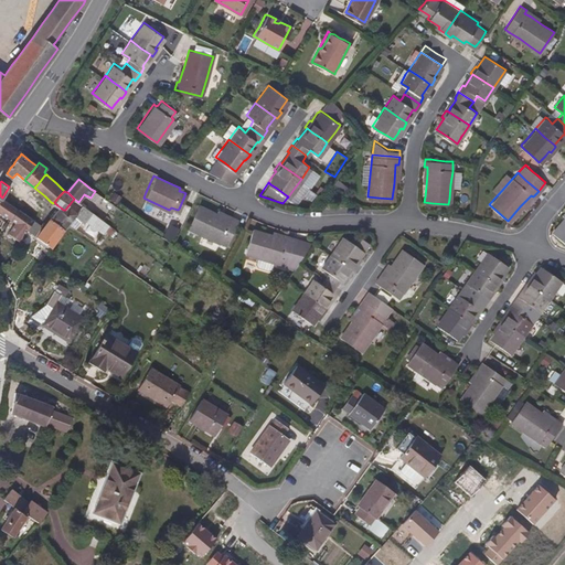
[(23,211),(8,201),(2,198),(0,195),(0,211),(10,219),(16,222),(8,233),(20,242),(24,228),(28,231),(30,227),(32,223),(35,219),(23,211)]
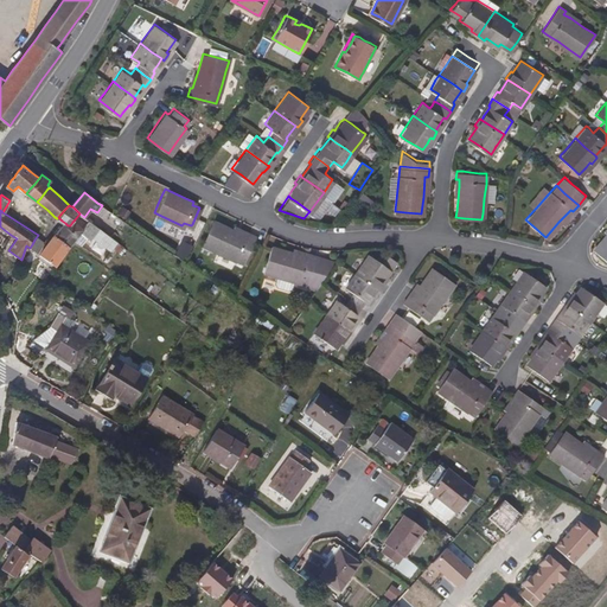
[(247,253),(254,236),(255,234),(248,231),(246,234),(242,231),(228,225),(211,218),(206,229),(200,242),(215,248),(224,253),(243,261),(247,253)]
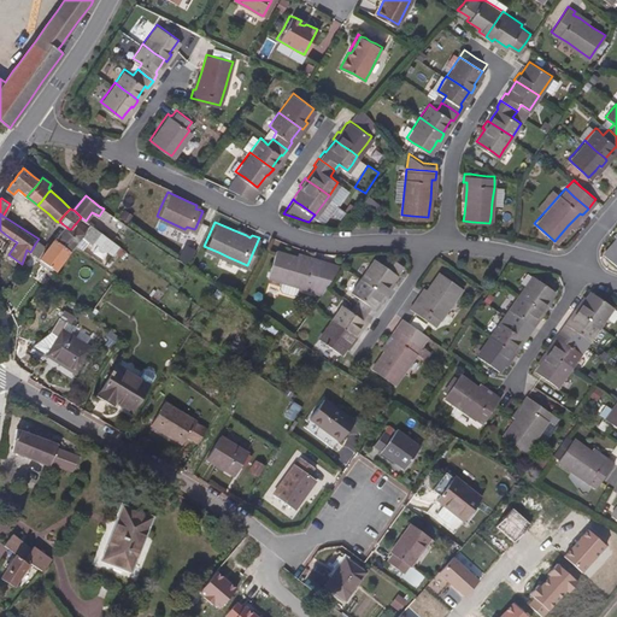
[(76,242),(84,234),(86,230),(82,228),(76,223),(74,225),(71,229),(69,229),(64,228),(60,231),(57,236),(58,238),(59,239),(60,240),(64,245),(70,250),(76,242)]
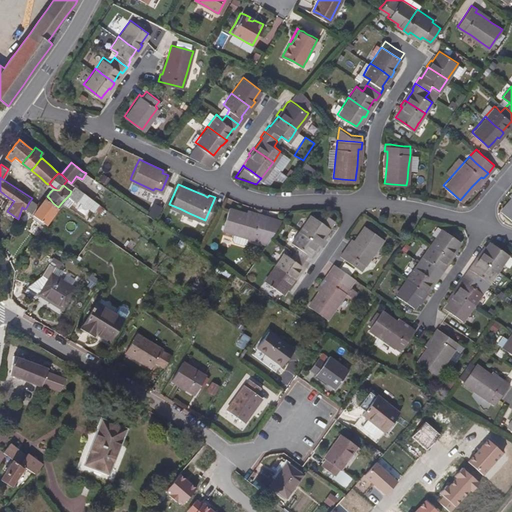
[(79,195),(83,191),(75,186),(74,187),(71,190),(71,191),(70,194),(75,198),(76,199),(77,198),(79,195)]
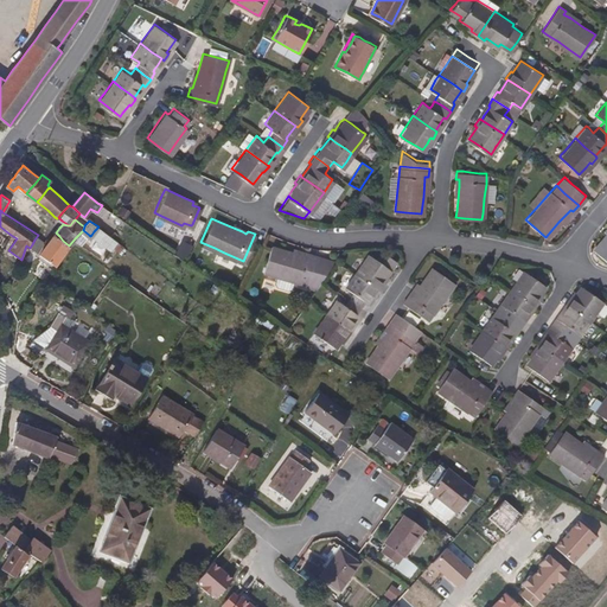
[(606,225),(600,232),(589,246),(594,250),(606,261),(606,225)]
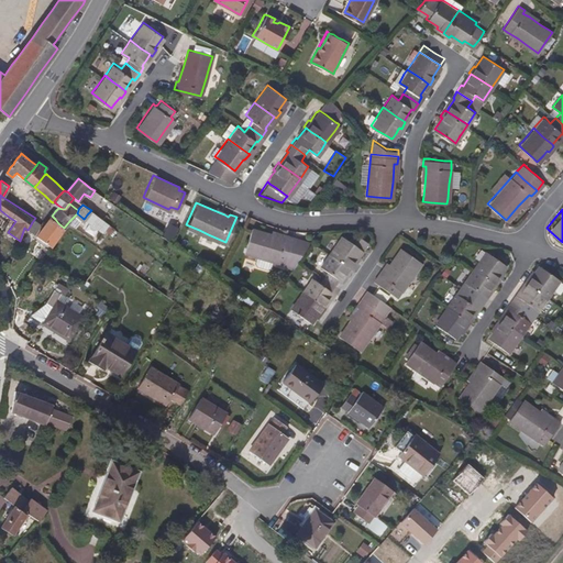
[(108,223),(98,216),(91,210),(87,214),(85,218),(90,222),(102,231),(105,229),(108,223)]
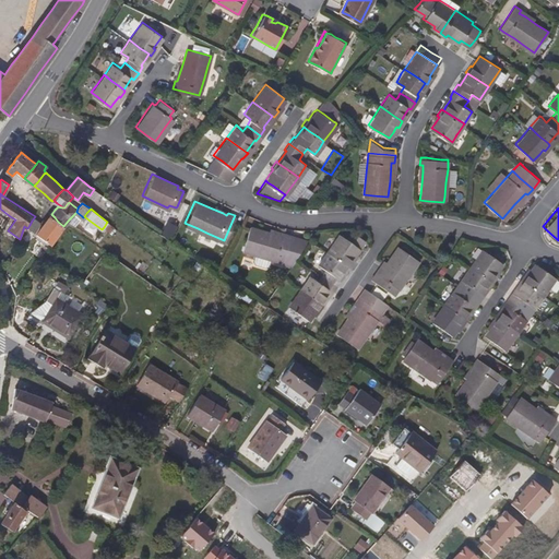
[(63,226),(58,222),(55,217),(54,216),(52,215),(51,214),(50,216),(48,218),(46,221),(44,224),(40,228),(39,232),(37,233),(37,234),(42,237),(46,239),(50,242),(52,240),(56,235),(59,232),(63,226)]
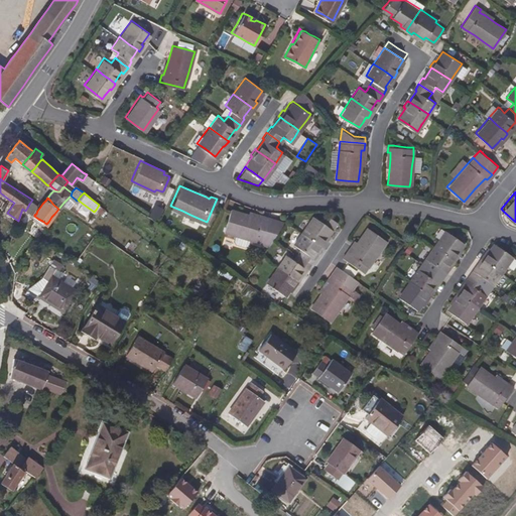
[(33,213),(38,205),(32,200),(29,204),(27,208),(25,211),(27,211),(30,212),(33,213)]
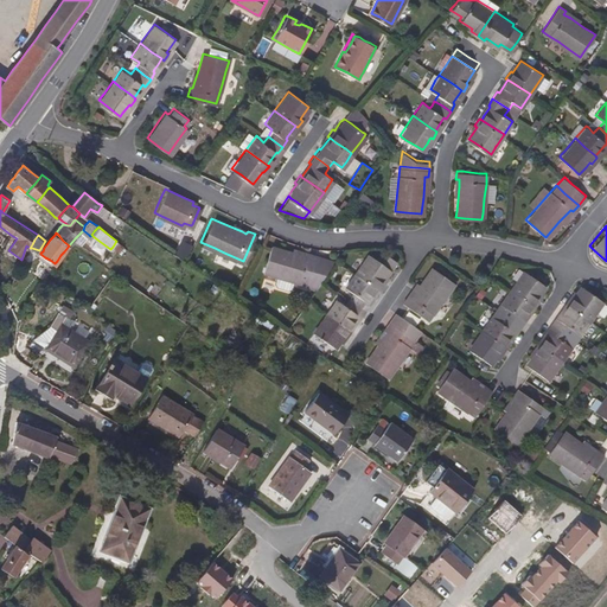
[(326,269),(331,262),(333,259),(321,255),(306,251),(305,254),(281,247),(270,243),(264,262),(262,269),(287,278),(301,281),(306,282),(306,283),(311,287),(312,288),(313,287),(314,286),(315,283),(318,281),(320,278),(323,274),(326,269)]
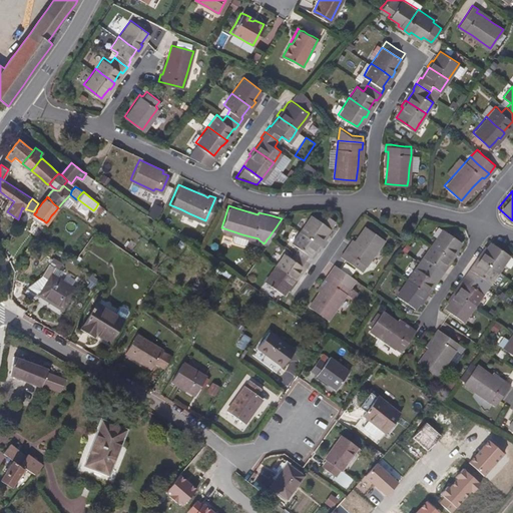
[(328,227),(334,218),(332,217),(327,213),(321,213),(319,214),(316,218),(314,216),(310,213),(309,215),(303,223),(299,229),(306,234),(317,242),(319,244),(321,240),(323,238),(321,236),(323,234),(328,227)]
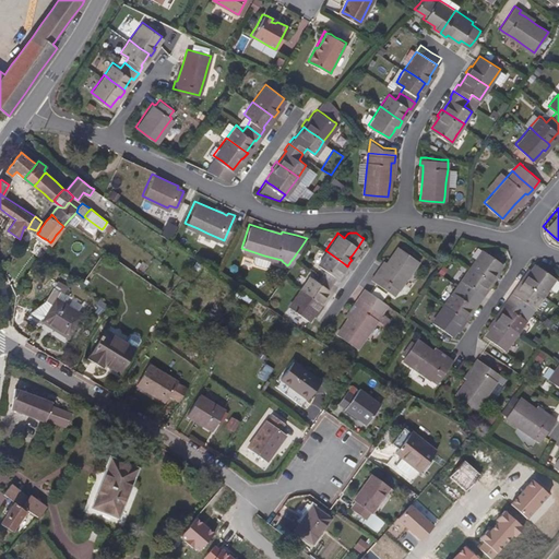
[(403,278),(409,269),(416,259),(412,256),(396,245),(389,256),(380,266),(377,272),(375,272),(373,273),(369,277),(370,278),(376,283),(392,294),(399,285),(403,278)]
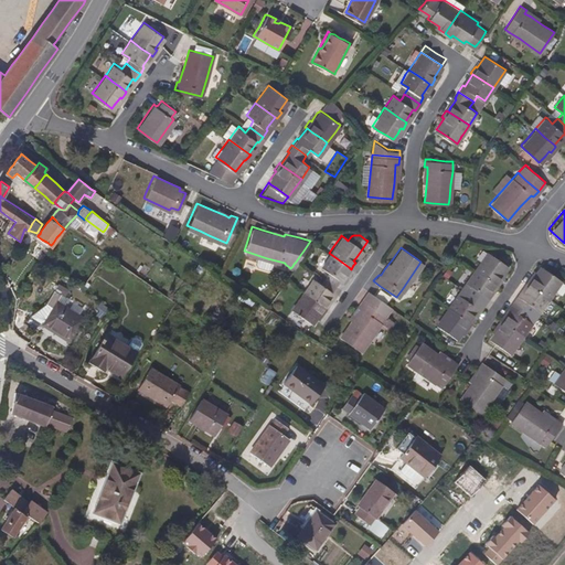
[(500,274),(507,266),(499,260),(487,252),(484,254),(479,260),(473,268),(482,276),(488,279),(490,281),(493,284),(494,285),(497,283),(500,278),(498,277),(500,274)]
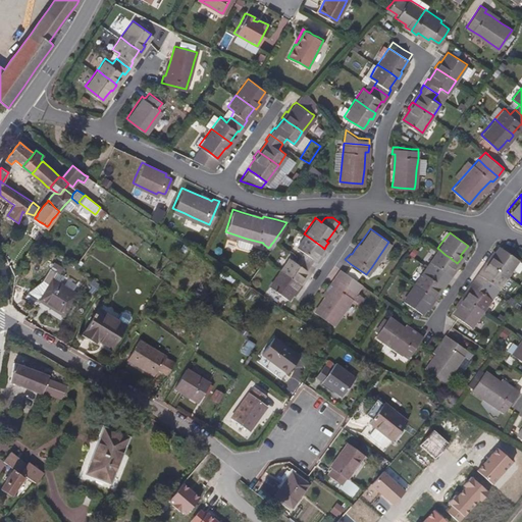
[(319,251),(322,247),(311,239),(304,233),(299,241),(295,246),(302,251),(299,256),(312,266),(316,260),(314,258),(315,258),(316,256),(319,251)]
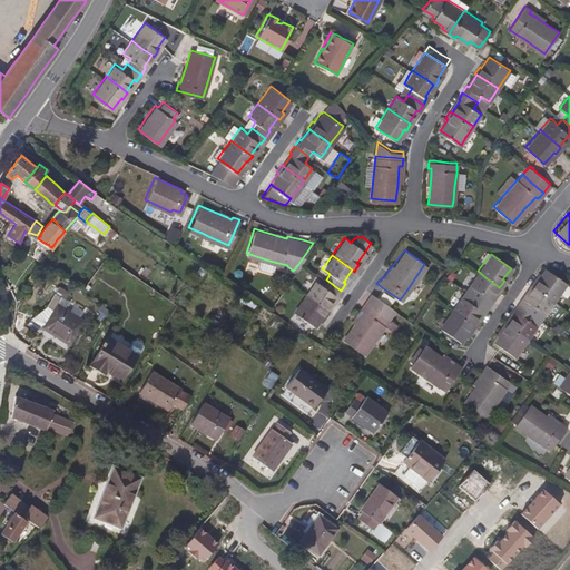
[(551,301),(564,283),(543,268),(542,269),(536,279),(533,278),(528,285),(530,286),(551,301)]
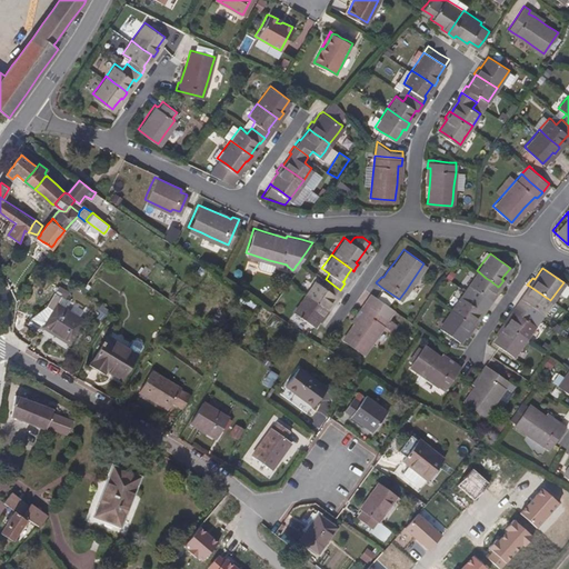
[(493,290),(497,286),(493,283),(491,281),(486,278),(477,270),(475,275),(471,279),(468,283),(469,285),(471,286),(472,287),(475,288),(476,289),(473,292),(471,295),(486,305),(490,299),(488,298),(493,290)]
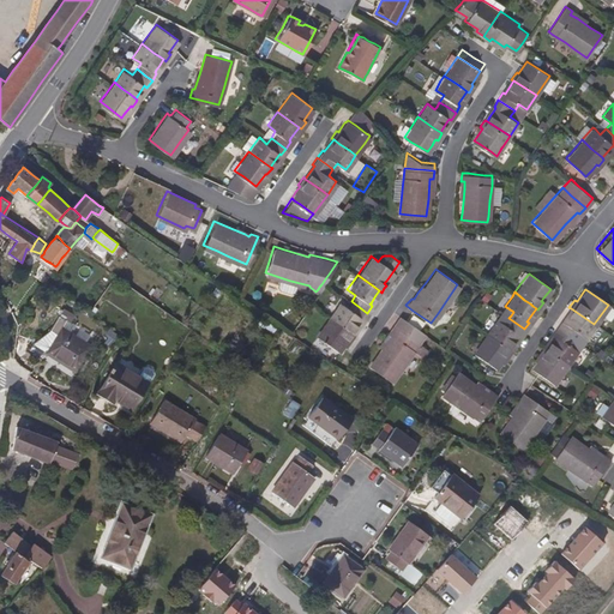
[(351,330),(360,318),(362,319),(367,313),(351,301),(347,307),(345,306),(338,301),(330,314),(351,330)]
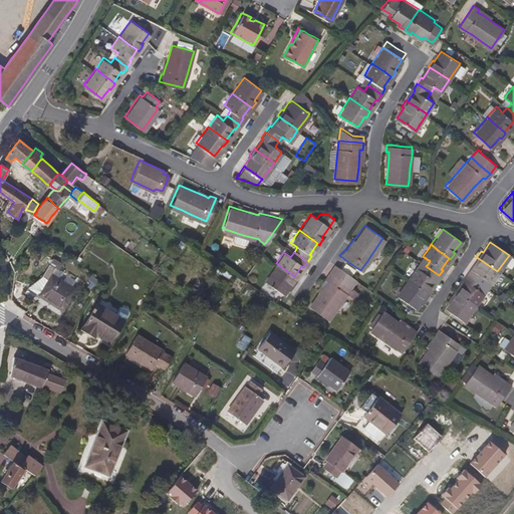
[(497,271),(478,258),(471,269),(469,268),(465,274),(478,283),(481,278),(483,278),(489,283),(497,271)]
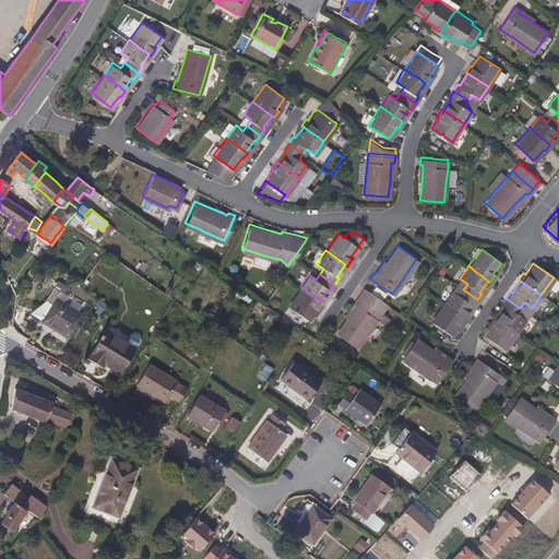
[(319,306),(321,302),(320,300),(300,286),(295,294),(287,304),(294,308),(307,318),(309,316),(313,309),(314,307),(316,308),(317,308),(318,308),(319,306)]
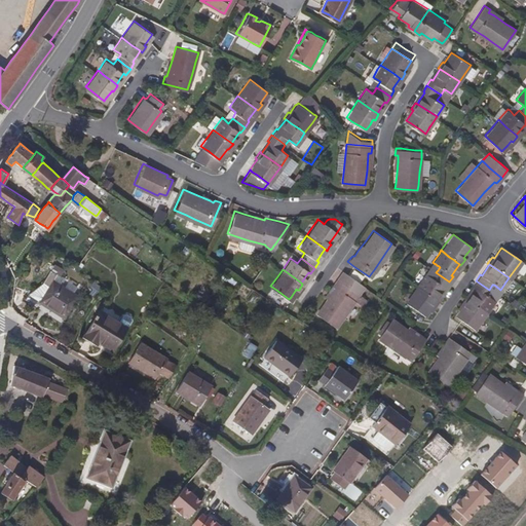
[(343,274),(345,271),(342,270),(341,269),(335,277),(339,279),(340,277),(343,274)]
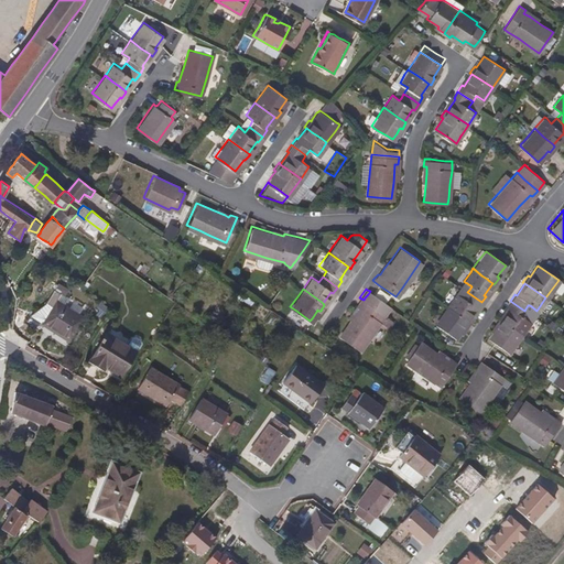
[(376,325),(382,316),(383,315),(390,305),(388,304),(380,299),(375,295),(370,291),(368,294),(365,297),(364,300),(359,297),(359,299),(356,304),(357,305),(357,306),(355,311),(350,317),(344,326),(337,335),(343,338),(350,343),(358,349),(359,348),(361,345),(367,337),(376,325)]
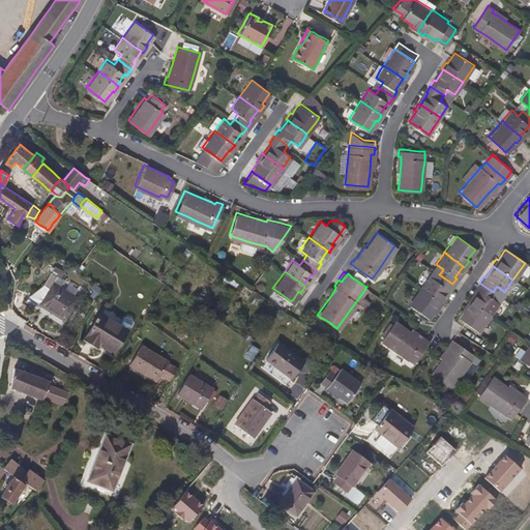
[(448,290),(449,288),(452,284),(439,274),(435,280),(429,275),(419,287),(428,292),(439,300),(443,293),(445,290),(446,289),(448,290)]
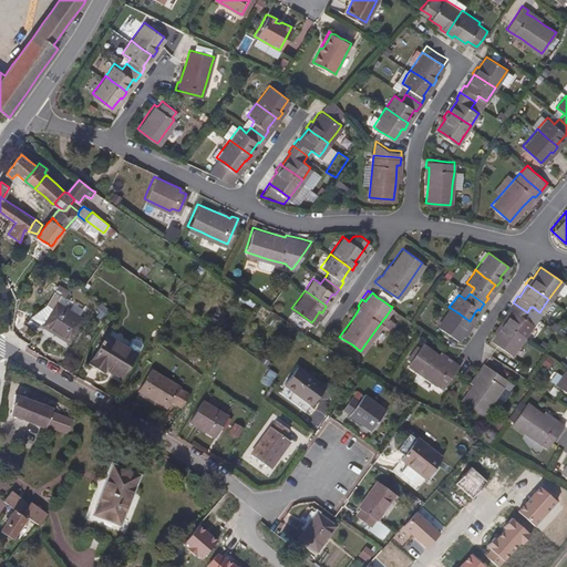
[(532,323),(524,318),(527,312),(513,302),(508,308),(511,310),(502,321),(523,336),(526,331),(532,323)]
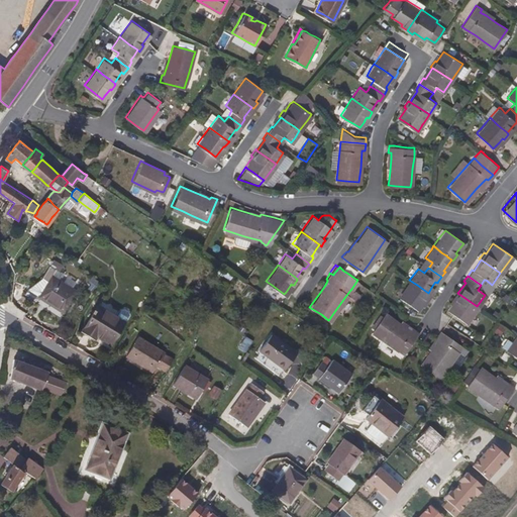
[(78,295),(49,278),(36,300),(64,318),(78,295)]
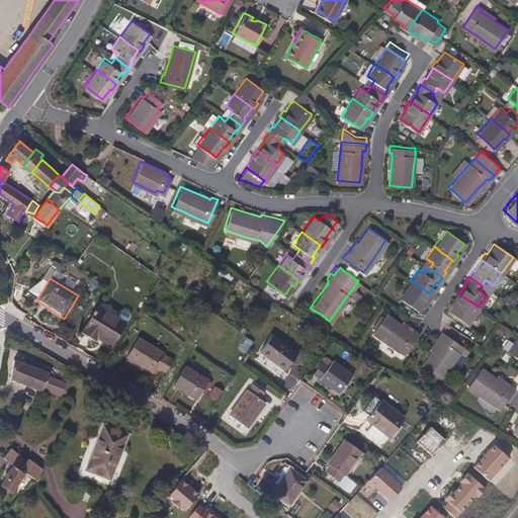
[(427,298),(430,294),(429,293),(418,285),(410,280),(406,286),(402,292),(399,296),(403,299),(409,304),(417,310),(421,305),(424,298),(426,299),(427,298)]
